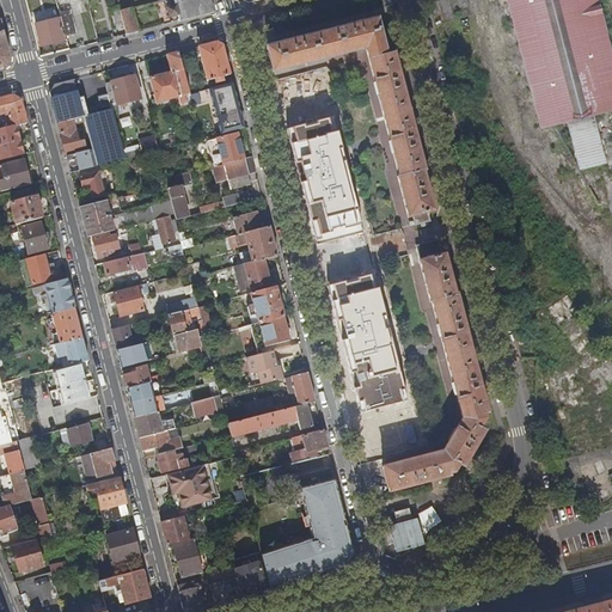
[(178,14),(179,20),(214,11),(210,0),(172,0),(175,5),(167,6),(170,17),(178,14)]
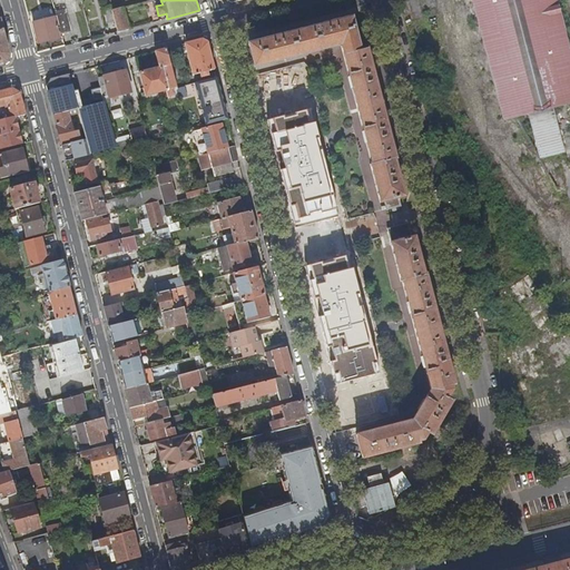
[(467,0),(499,124),(569,106),(569,66),(552,0),(467,0)]
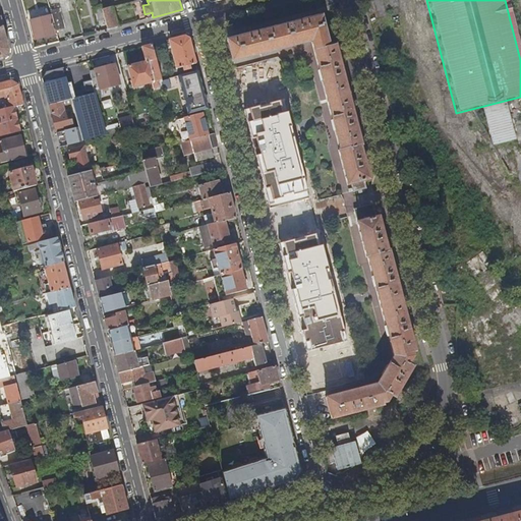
[(98,21),(106,19),(104,9),(103,7),(95,9),(98,21)]
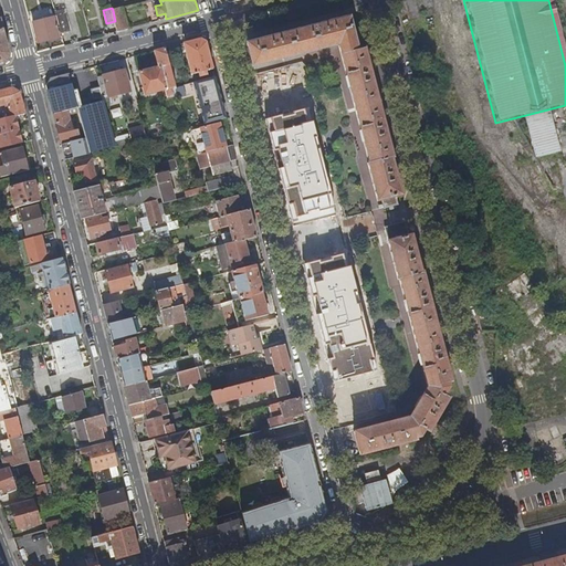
[(118,32),(128,29),(123,8),(113,10),(115,21),(118,32)]
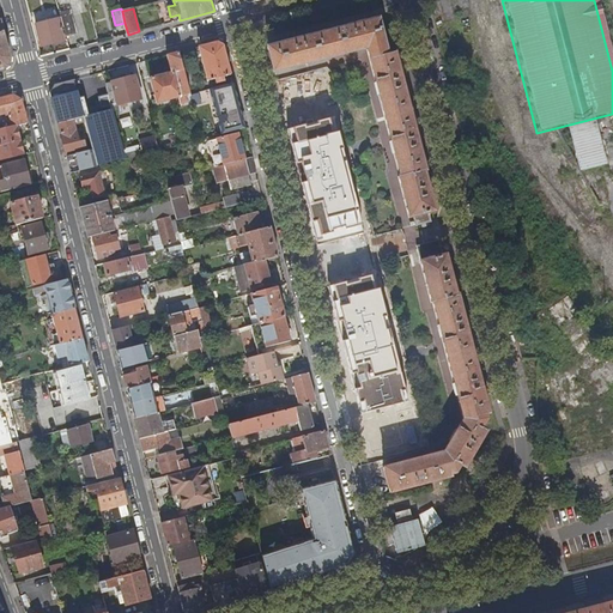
[(61,16),(66,36),(77,32),(72,13),(61,16)]
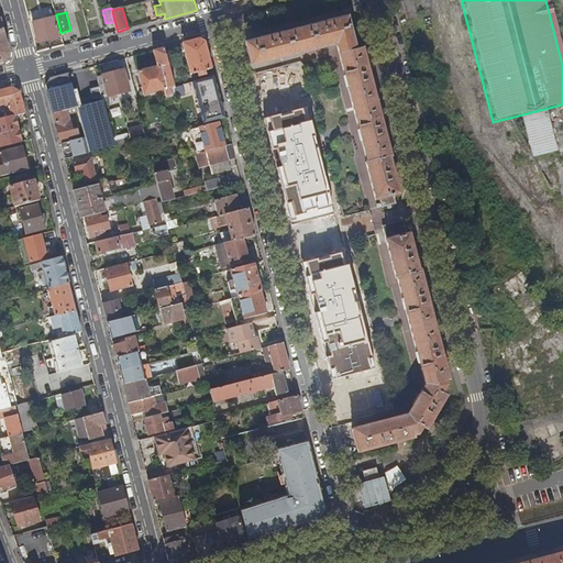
[(39,43),(58,37),(53,18),(33,23),(39,43)]
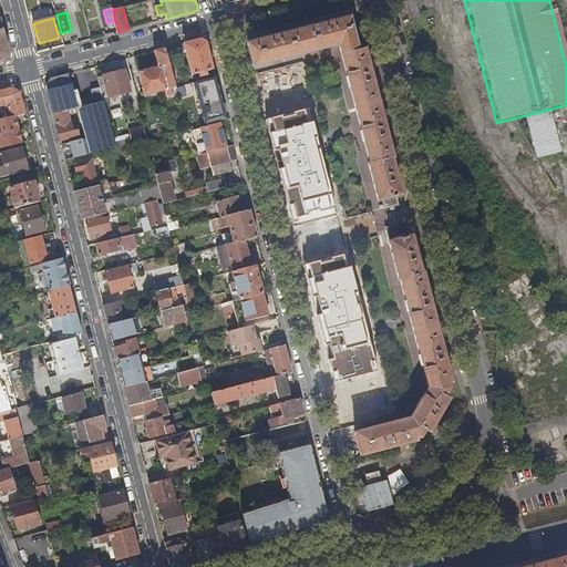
[(391,160),(394,158),(392,148),(390,150),(387,138),(389,137),(385,123),(383,124),(380,112),(382,112),(378,95),(375,95),(373,84),(375,83),(371,69),(369,70),(367,58),(369,58),(366,48),(359,50),(351,19),(338,23),(337,20),(322,23),(322,27),(311,29),(311,27),(294,31),(295,33),(284,37),(282,34),(267,38),(268,40),(257,43),(257,41),(247,43),(254,68),(340,44),(370,163),(369,163),(379,202),(383,200),(385,208),(399,205),(397,197),(400,196),(398,185),(400,184),(397,168),(393,169),(391,160)]
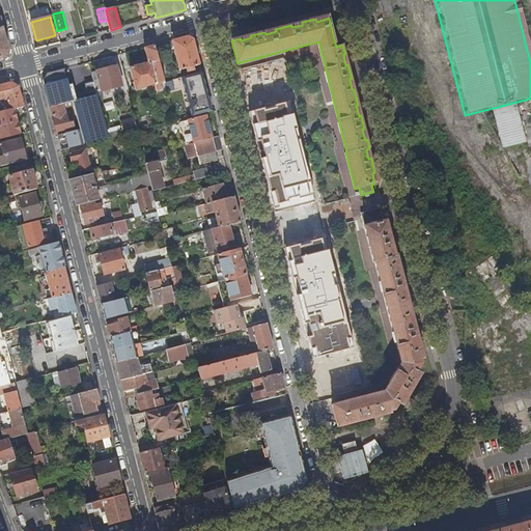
[(0,58),(5,57),(9,51),(6,39),(3,26),(0,26),(0,58)]
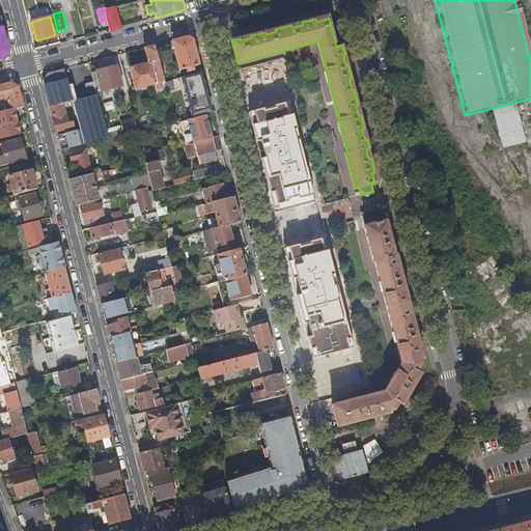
[(193,66),(200,65),(194,39),(188,36),(172,40),(179,70),(187,68),(187,72),(194,71),(193,66)]
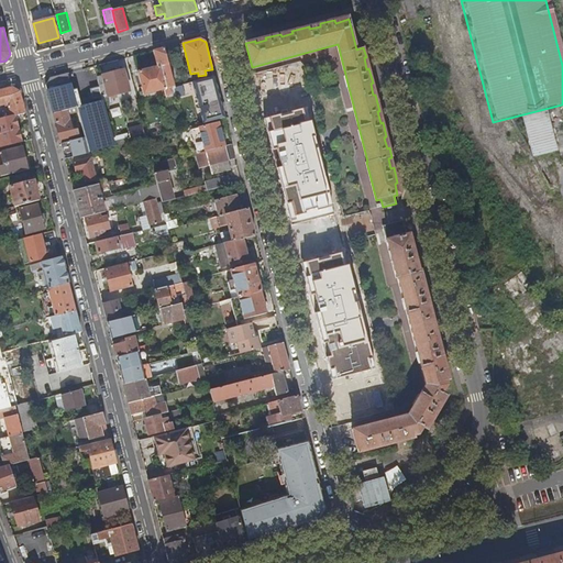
[(164,48),(153,51),(157,66),(139,72),(144,96),(164,89),(166,96),(173,94),(170,88),(174,87),(172,79),(168,65),(164,48)]
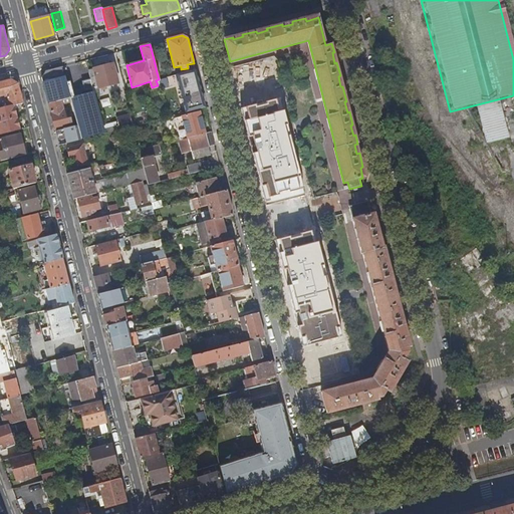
[(154,59),(157,72),(165,70),(161,57),(154,59)]
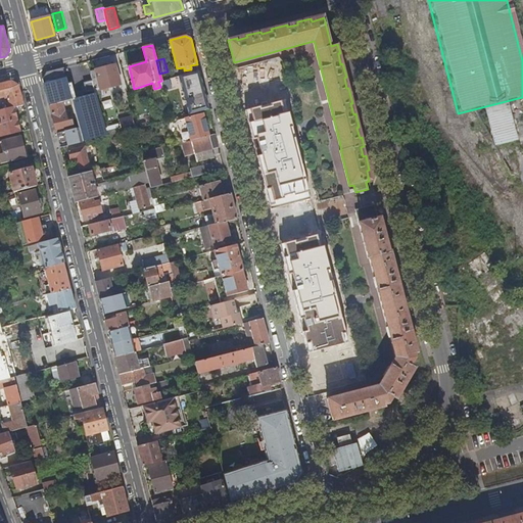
[(302,210),(264,62),(238,68),(277,218),(302,210)]
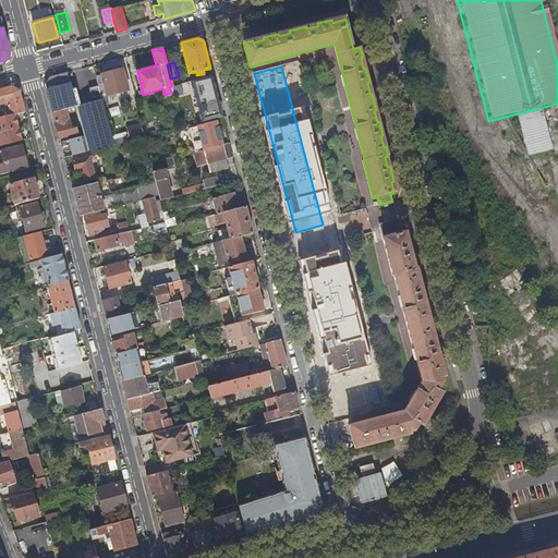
[(101,96),(102,97),(129,91),(123,69),(96,76),(101,96)]
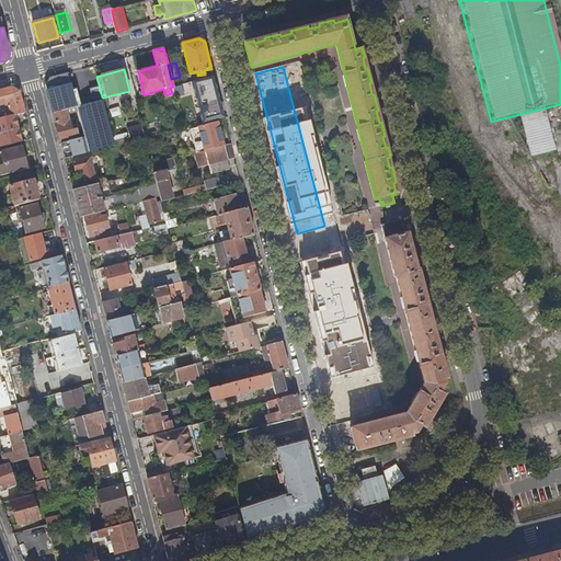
[(93,99),(102,96),(96,77),(95,71),(87,75),(93,99)]
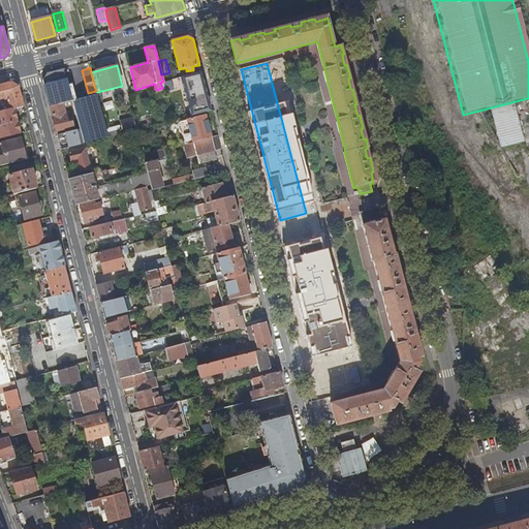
[(68,86),(64,69),(47,73),(42,79),(50,106),(72,101),(73,103),(78,120),(80,129),(84,144),(109,136),(97,94),(84,98),(83,94),(76,96),(72,85),(68,86)]
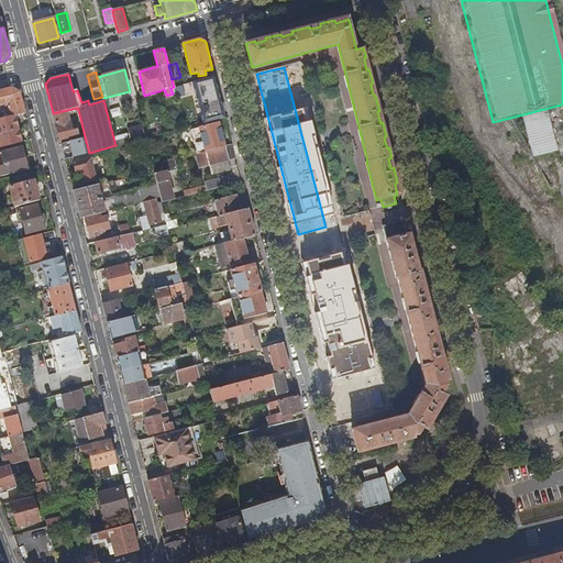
[(192,80),(205,122),(225,116),(214,74),(192,80)]
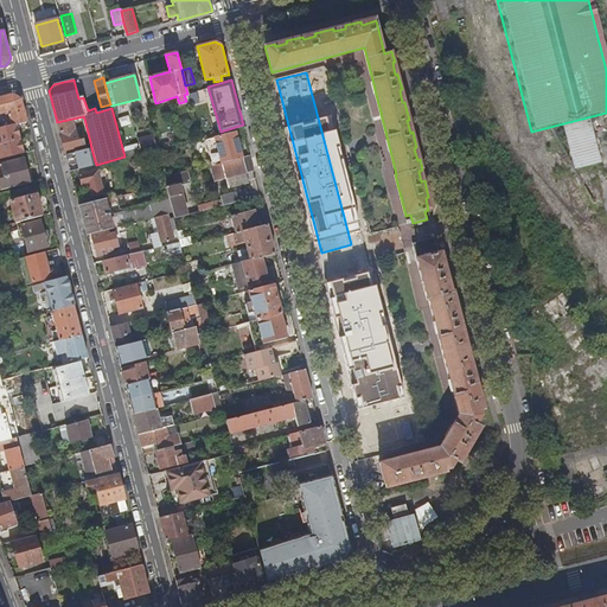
[(0,128),(16,125),(26,122),(24,114),(20,100),(12,95),(4,97),(0,97),(0,113),(5,113),(6,115),(10,114),(11,119),(0,121),(0,128)]
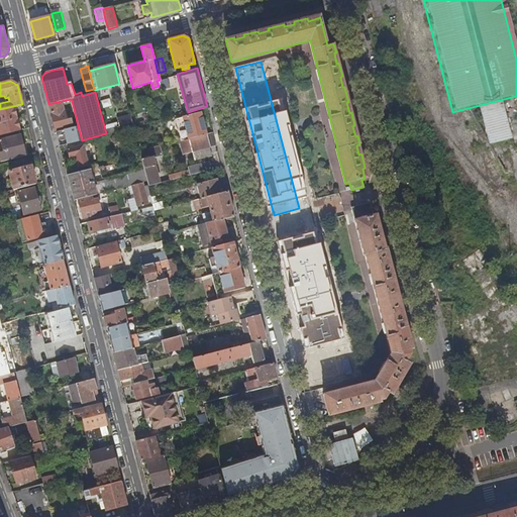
[(71,99),(48,104),(53,120),(56,131),(74,127),(72,118),(66,119),(62,104),(72,101),(71,99)]
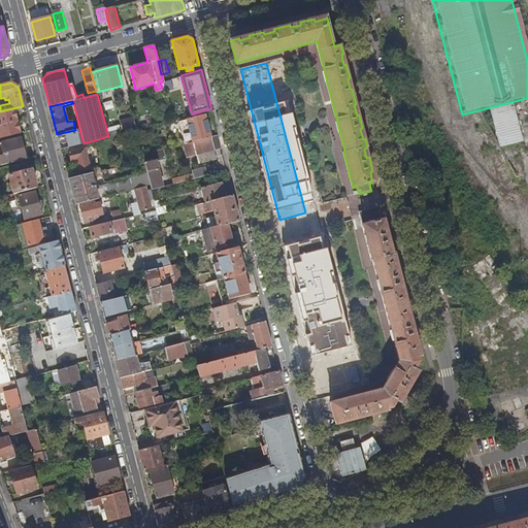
[(0,125),(17,121),(13,108),(0,111),(0,125)]
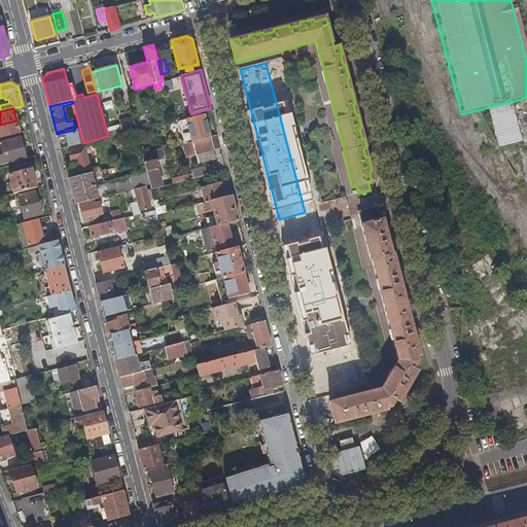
[(170,141),(171,146),(173,146),(179,144),(210,137),(211,137),(205,114),(180,121),(184,137),(170,141)]
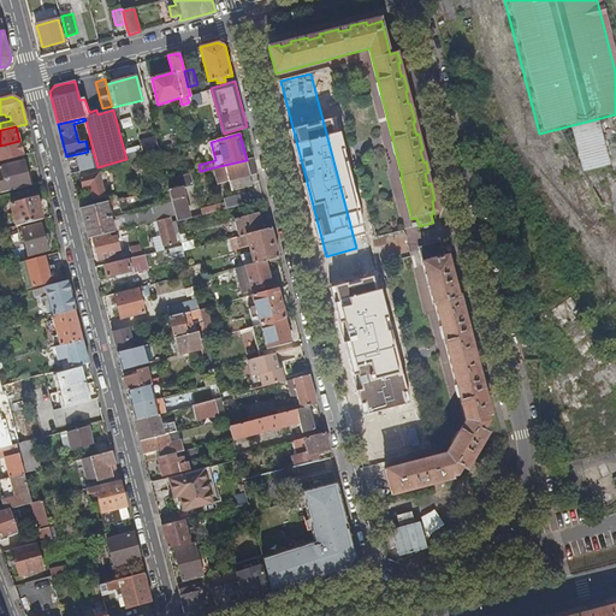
[(0,161),(23,155),(19,141),(0,146),(0,161)]
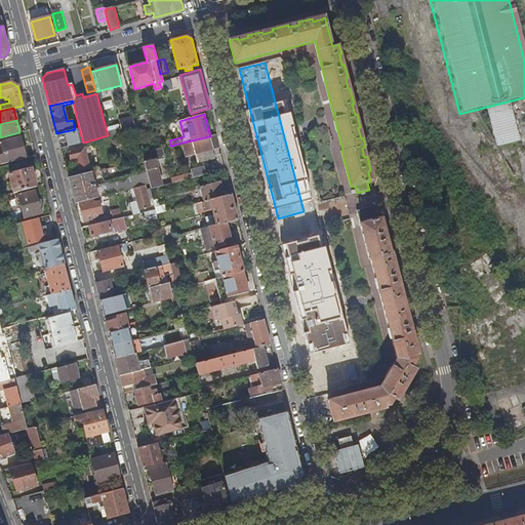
[(75,129),(56,133),(58,142),(61,148),(68,146),(83,143),(79,128),(75,129)]
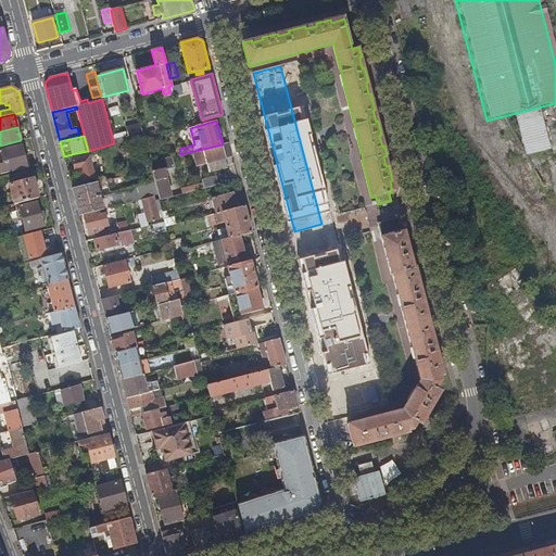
[(229,142),(222,144),(189,152),(192,166),(207,162),(226,158),(232,156),(229,142)]
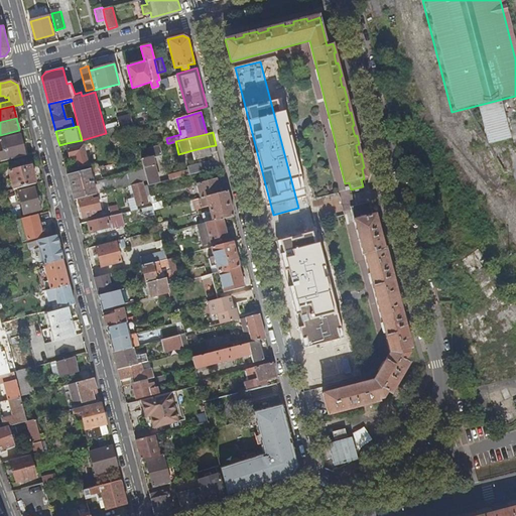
[(0,161),(25,155),(20,135),(0,139),(0,143),(2,152),(0,152),(0,161)]
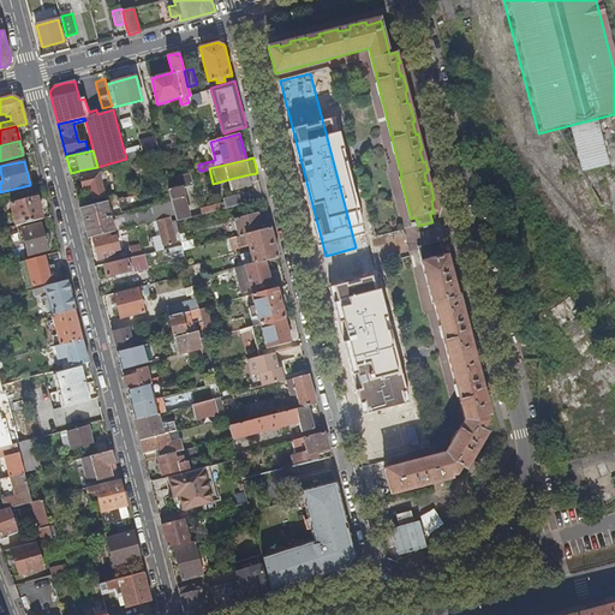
[(99,172),(97,167),(79,171),(81,177),(99,172)]
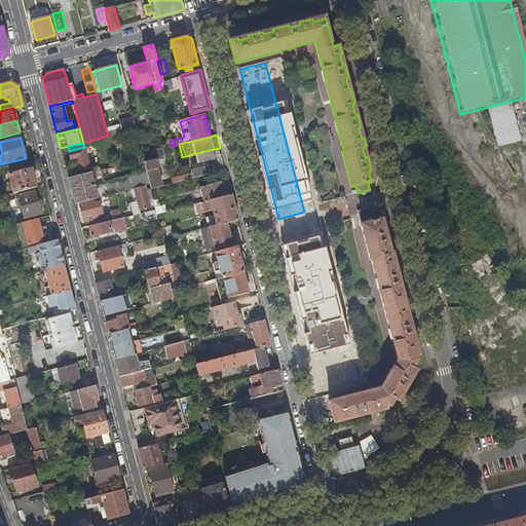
[(163,148),(164,155),(175,153),(175,151),(173,147),(173,146),(171,146),(163,148)]
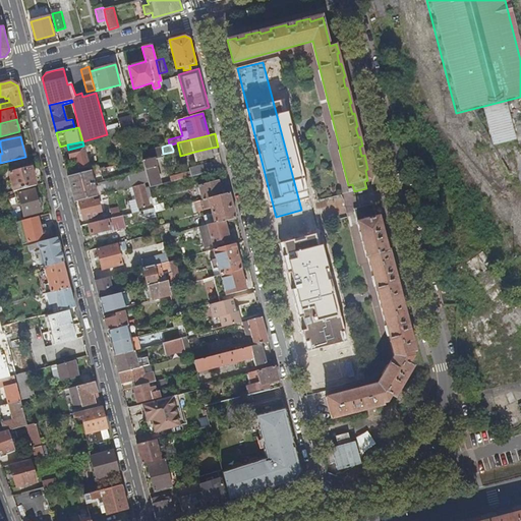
[(84,146),(83,146),(68,150),(67,150),(70,159),(75,158),(78,169),(90,166),(84,146)]
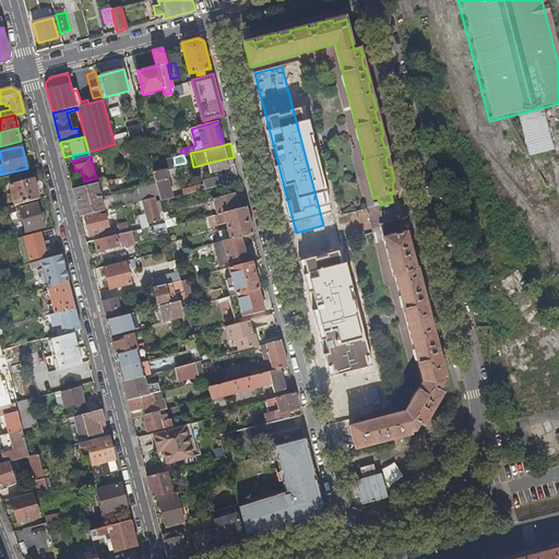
[(174,157),(151,164),(152,169),(152,170),(175,165),(174,157)]
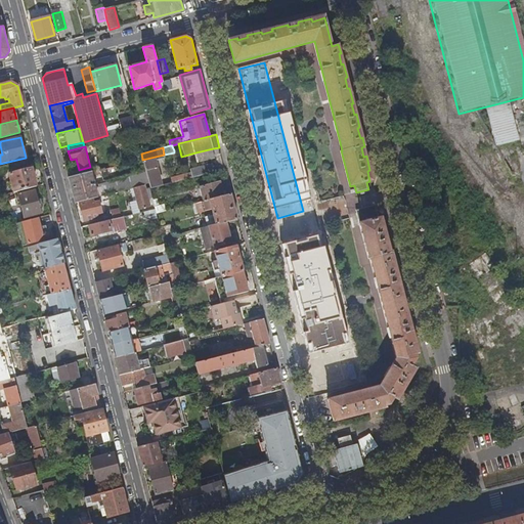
[(213,148),(195,153),(197,160),(214,156),(213,148)]
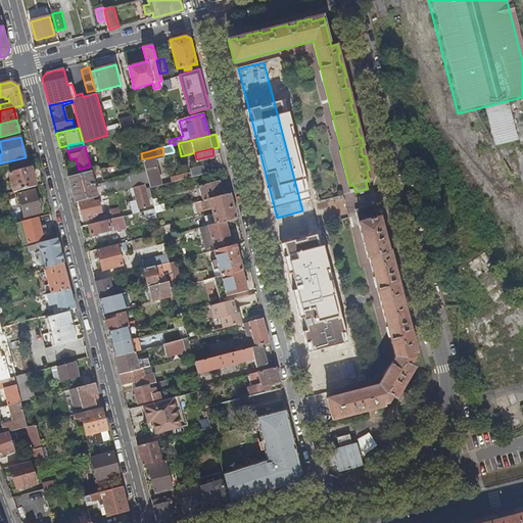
[(143,160),(150,188),(161,185),(154,157),(143,160)]
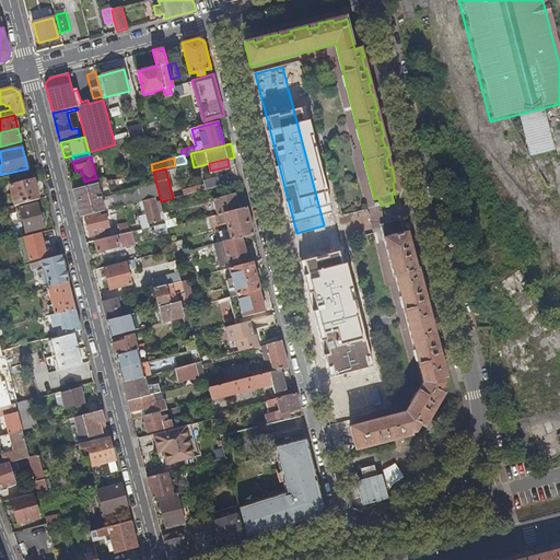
[(205,189),(231,184),(228,174),(203,179),(206,187),(205,188),(205,189)]
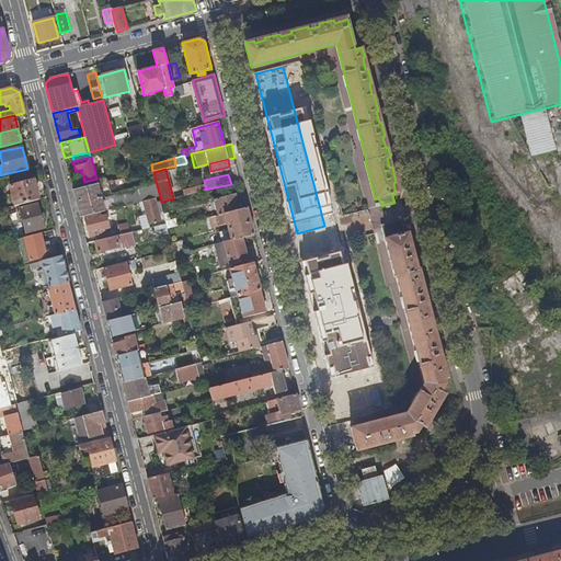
[(112,180),(73,190),(77,206),(80,217),(84,216),(104,210),(99,187),(101,186),(102,187),(113,185),(112,180)]
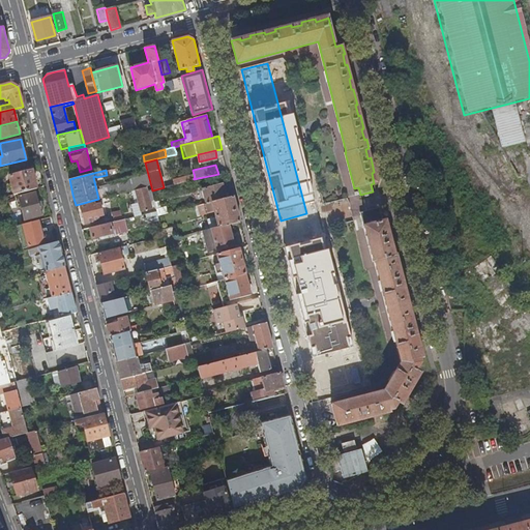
[(13,195),(36,188),(31,171),(9,177),(13,195)]
